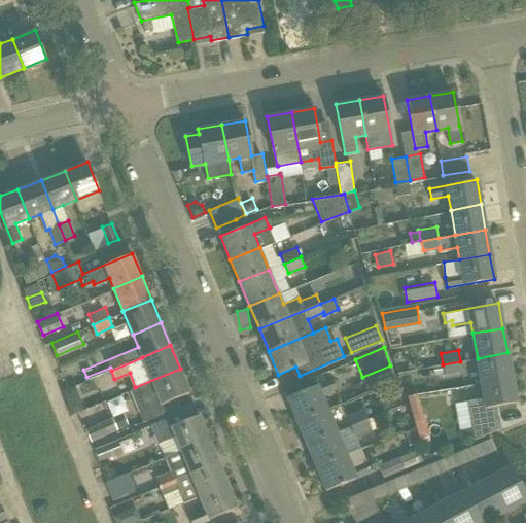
[(512,377),(507,352),(478,358),(482,382),(512,377)]
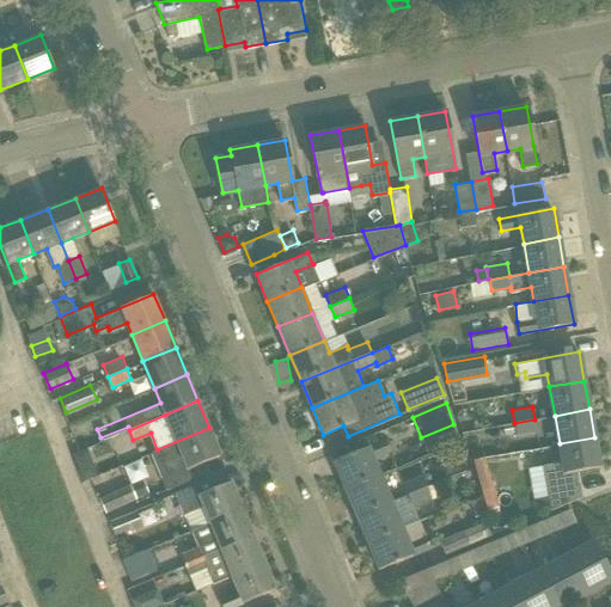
[(537,430),(535,420),(514,423),(517,434),(537,430)]
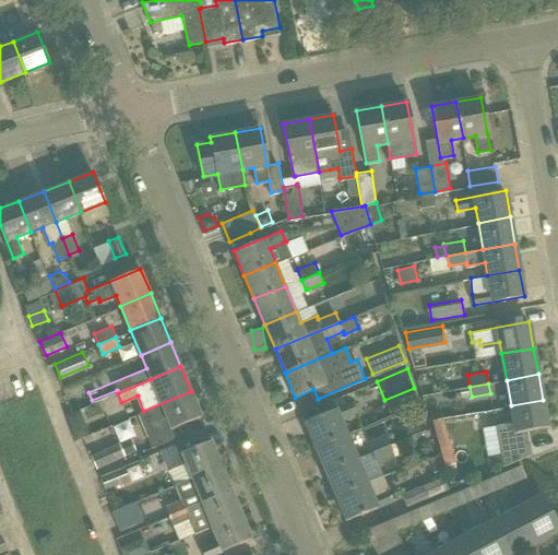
[(171,427),(201,415),(191,391),(143,411),(139,412),(153,447),(176,437),(171,427)]
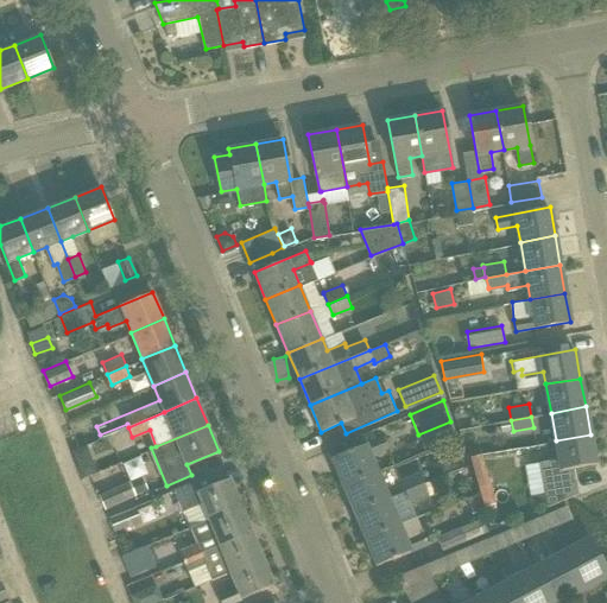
[(595,463),(590,435),(556,440),(558,458),(539,462),(545,493),(533,494),(537,509),(579,493),(574,467),(595,463)]
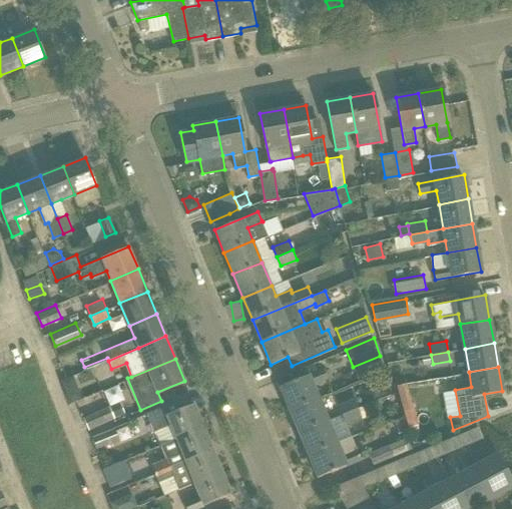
[(280,386),(290,409),(318,397),(313,384),(328,377),(324,368),(280,386)]
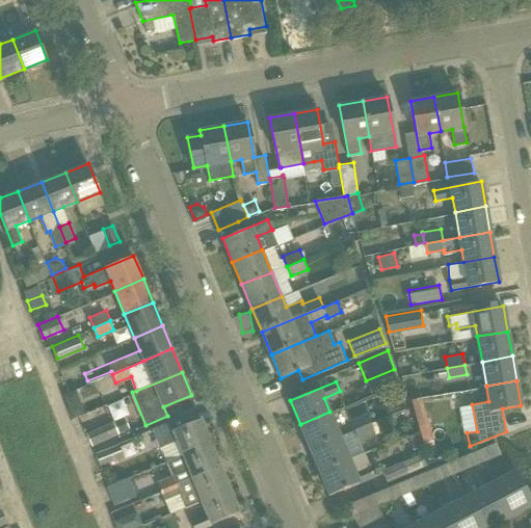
[(412,399),(423,443),(433,440),(421,396),(412,399)]
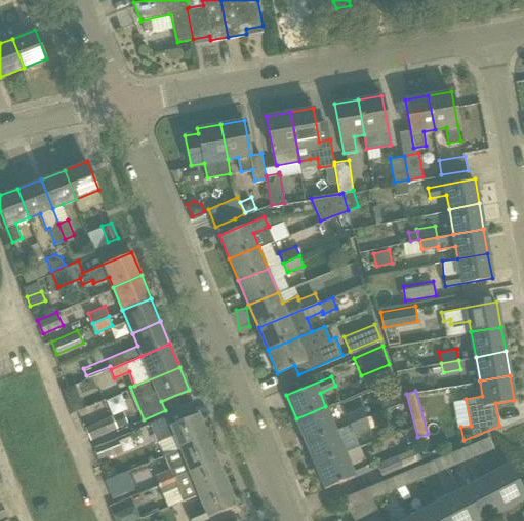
[(73,397),(66,399),(71,410),(83,406),(81,399),(73,397)]
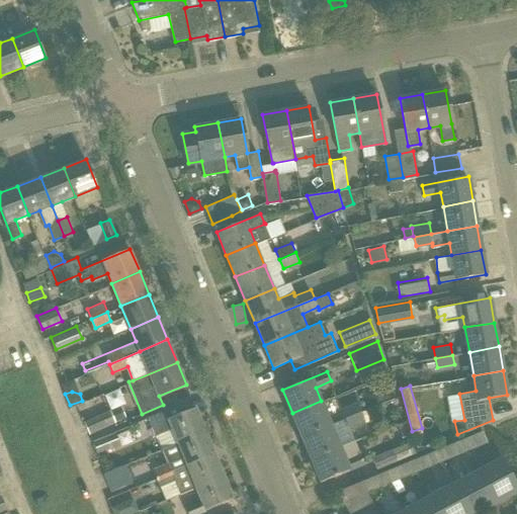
[(302,436),(331,424),(321,401),(292,413),(302,436)]
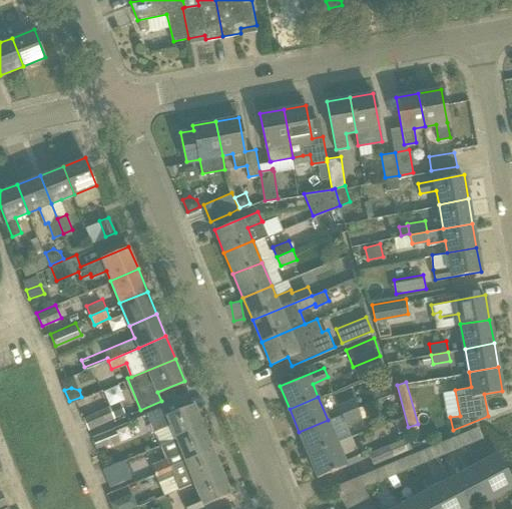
[(342,413),(358,407),(354,397),(338,404),(342,413)]
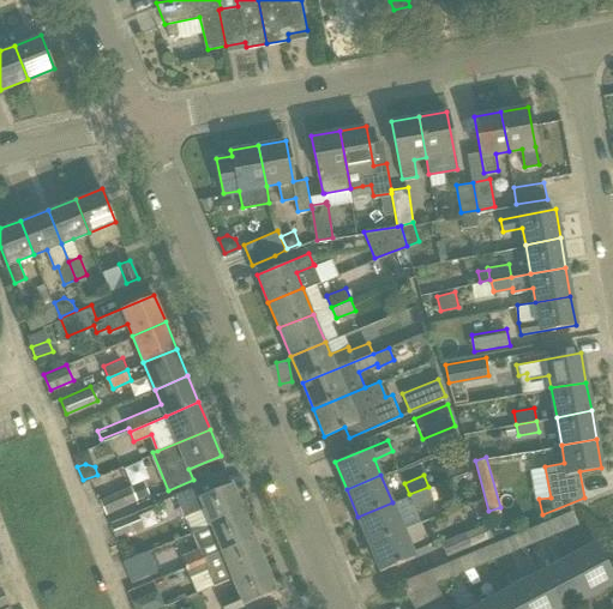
[(101,498),(107,512),(150,494),(143,478),(101,498)]
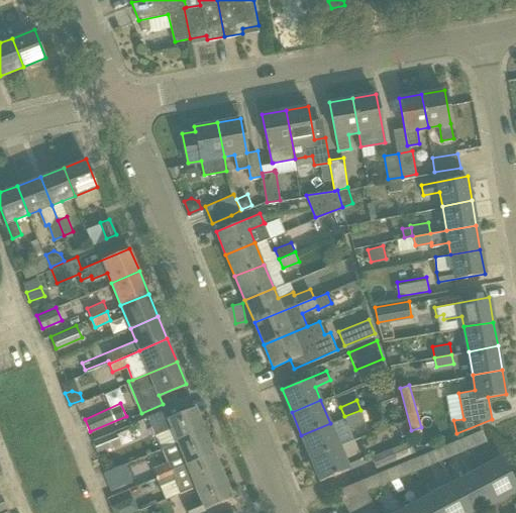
[(177,440),(204,429),(195,406),(181,412),(177,404),(148,415),(151,424),(156,433),(171,426),(177,440)]
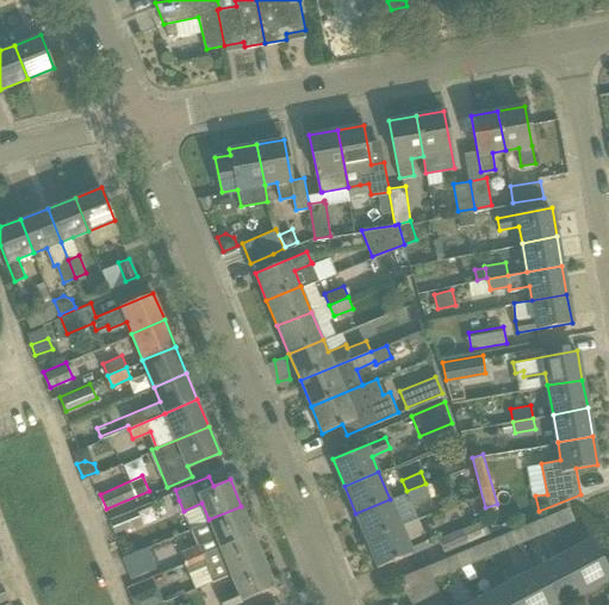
[(426,484),(406,491),(411,503),(430,494),(426,484)]
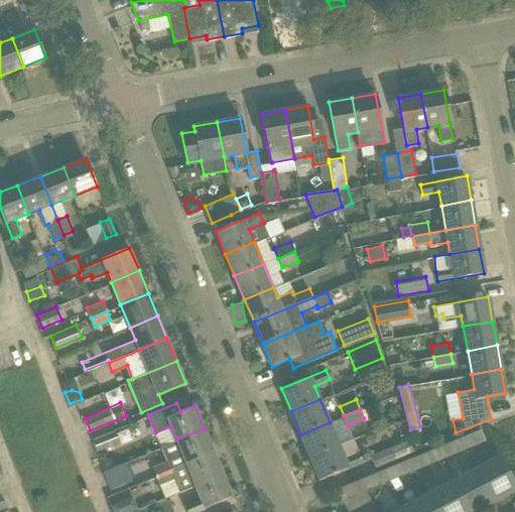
[(309,456),(338,443),(330,422),(300,434),(309,456)]
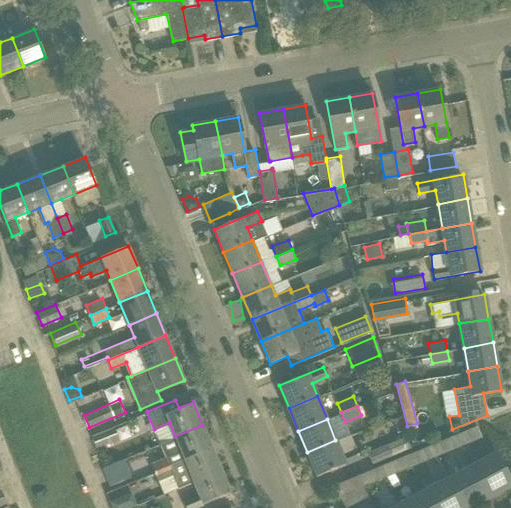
[(184,459),(212,447),(202,425),(175,436),(160,442),(166,455),(150,462),(155,471),(184,459)]
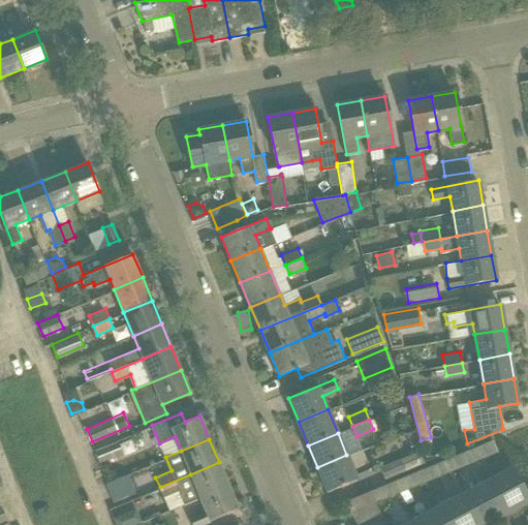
[(476,459),(498,450),(494,439),(471,449),(476,459)]
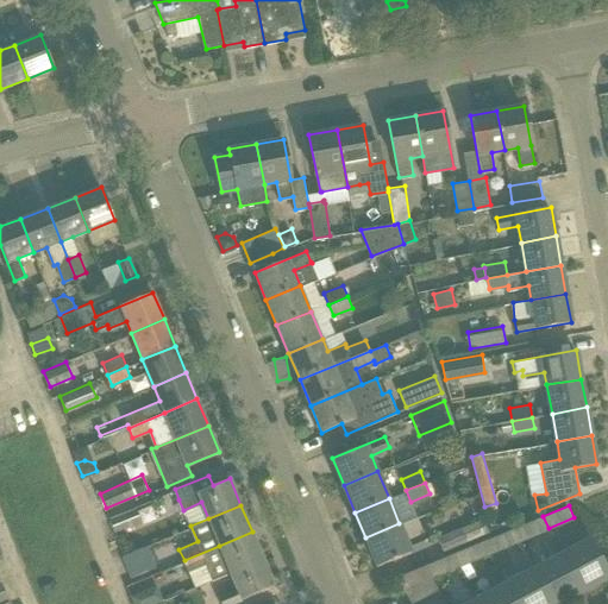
[(142,521),(136,507),(110,518),(116,532),(142,521)]
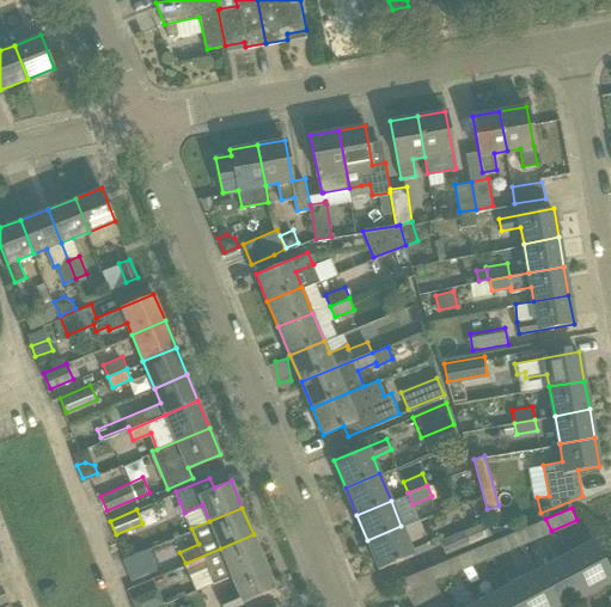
[(420,519),(401,526),(367,540),(379,568),(431,546),(420,519)]
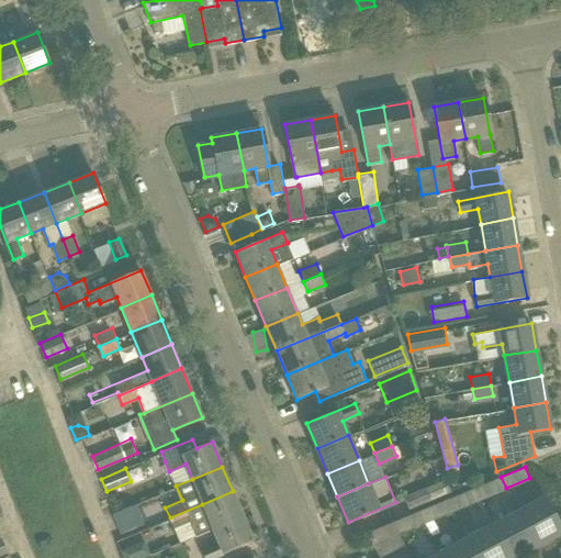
[(410,508),(453,490),(449,477),(404,494),(410,508)]
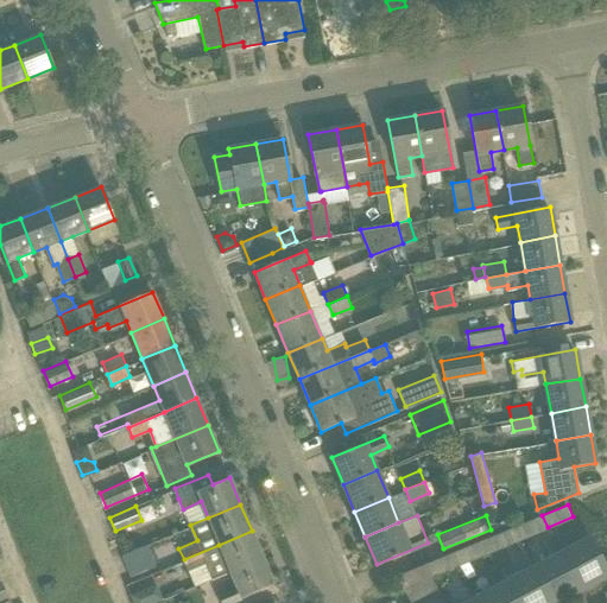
[(531,520),(513,527),(518,539),(536,532),(531,520)]
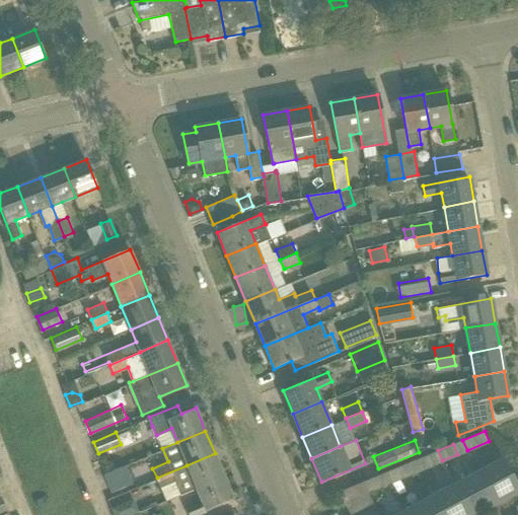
[(196,487),(223,474),(215,453),(187,465),(157,477),(166,499),(180,493),(196,487)]
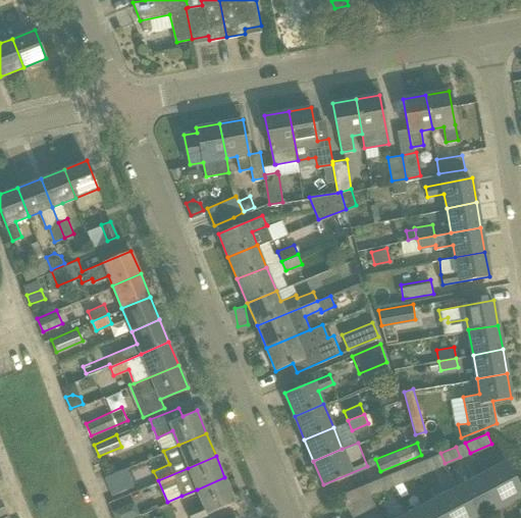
[(420,473),(435,467),(431,457),(416,463),(420,473)]
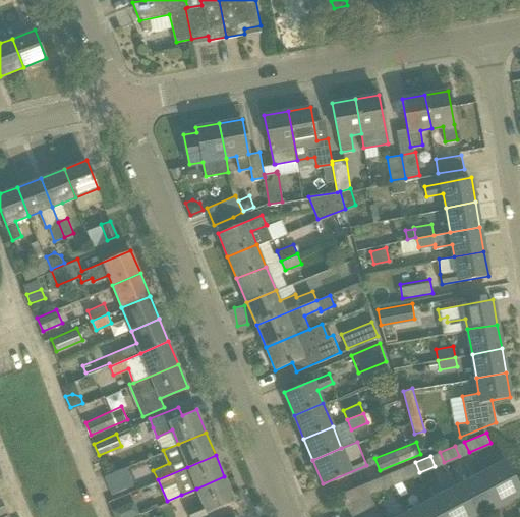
[(480,474),(497,506),(519,495),(519,492),(504,461),(480,474)]
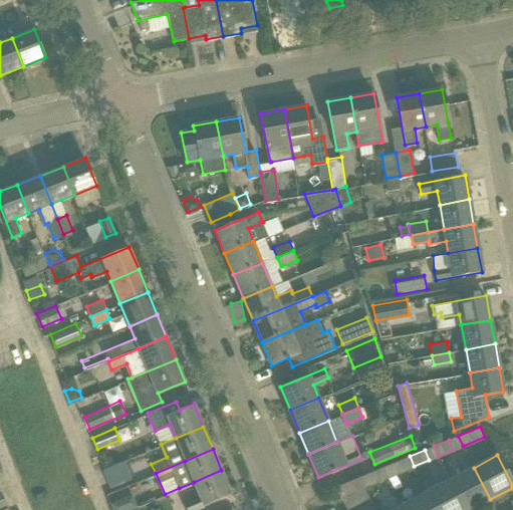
[(124,460),(102,468),(110,487),(132,478),(124,460)]
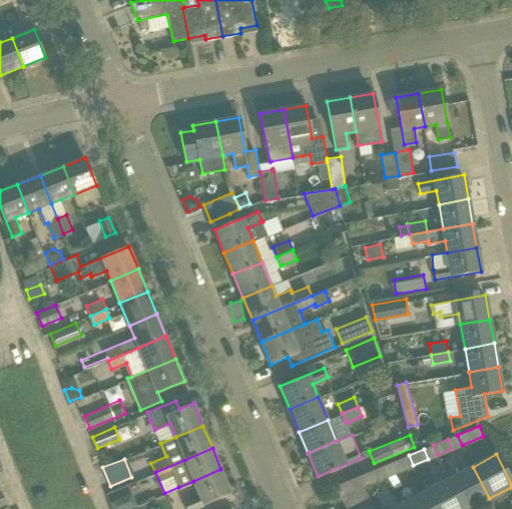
[(383,466),(387,476),(404,469),(399,459),(383,466)]
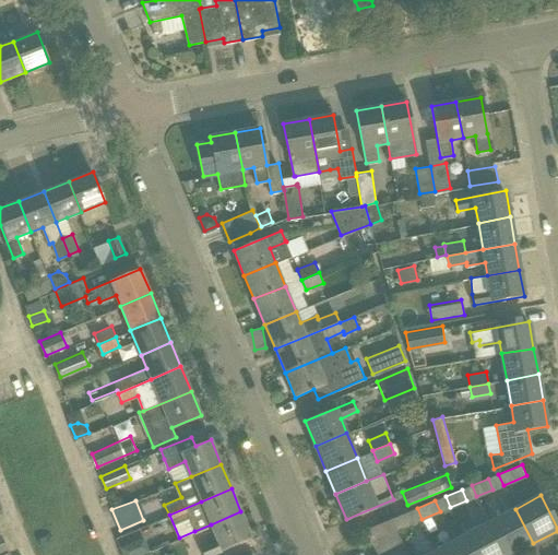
[(490,522),(507,554),(510,554),(533,543),(515,509),(490,522)]
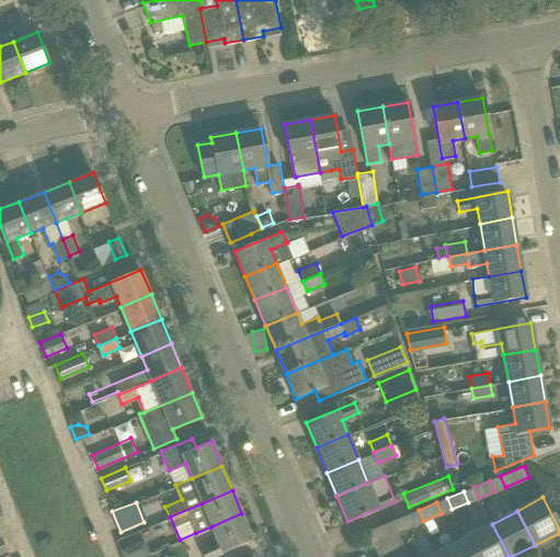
[(204,556),(210,556),(252,540),(241,513),(212,526),(218,542),(201,548),(204,556)]
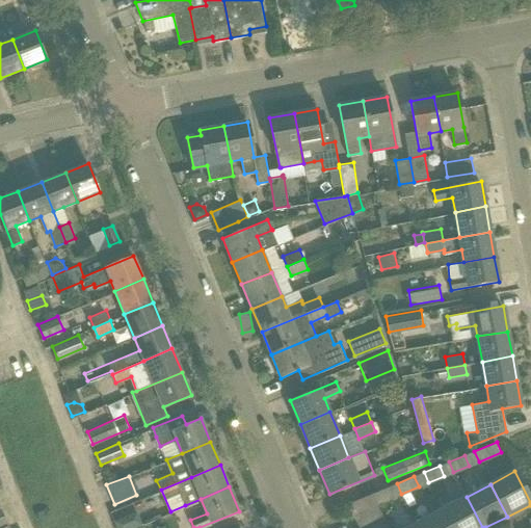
[(392,498),(388,487),(373,493),(377,503),(392,498)]
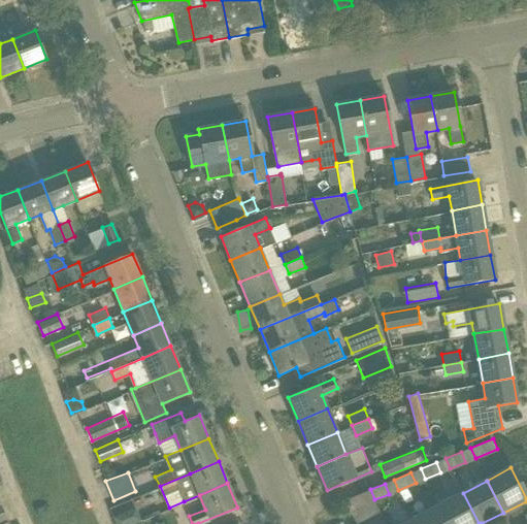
[(374,499),(370,489),(346,499),(350,511),(374,499)]
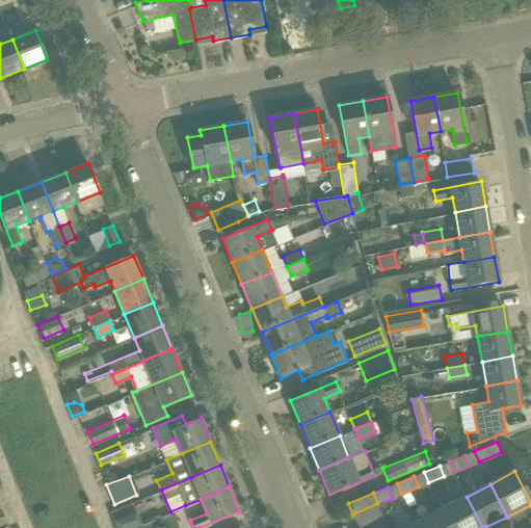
[(443,509),(451,527),(482,527),(467,497),(443,509)]
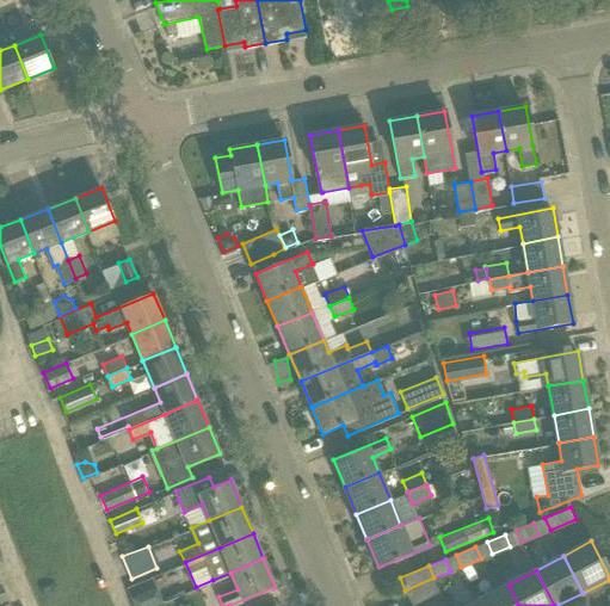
[(480,599),(484,605),(518,605),(509,585),(480,599)]
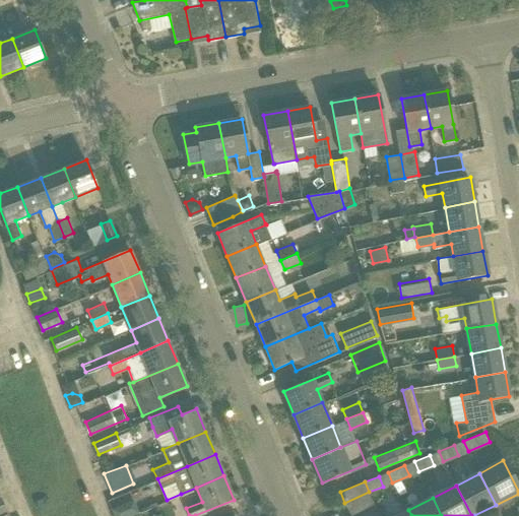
[(127,515),(125,510),(117,506),(111,509),(113,515),(127,515)]
